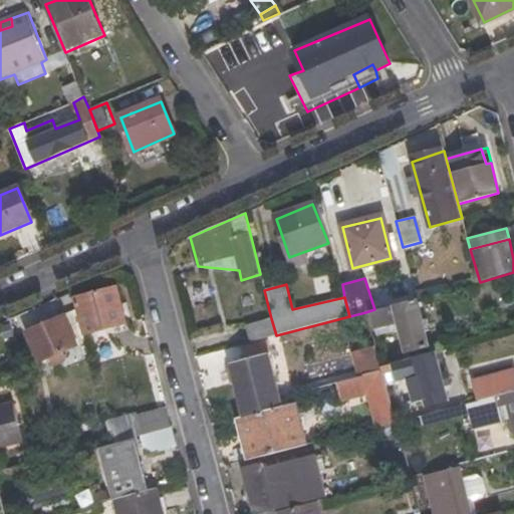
[(125,321),(117,287),(74,298),(82,333),(125,321)]
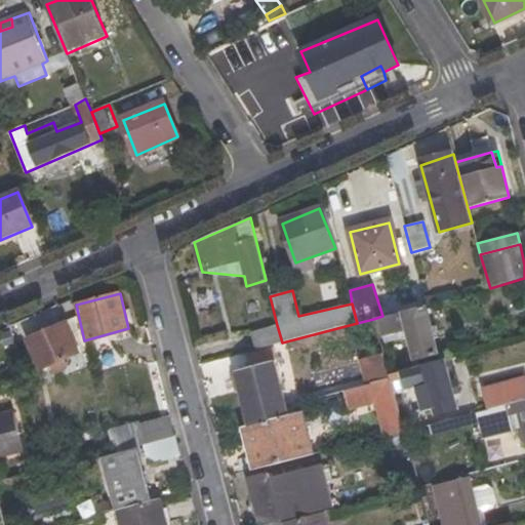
[(437,353),(426,306),(402,311),(402,314),(378,319),(384,336),(407,330),(415,359),(437,353)]
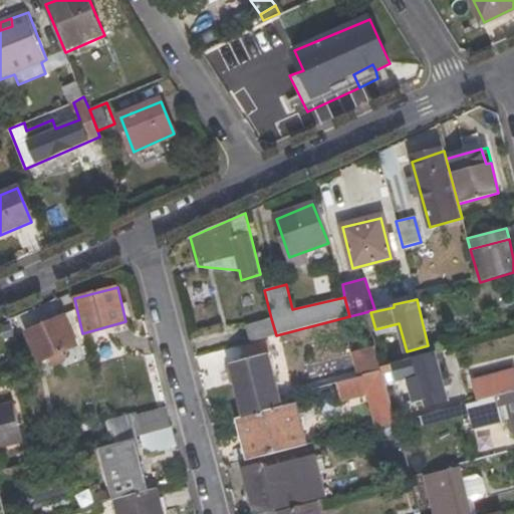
[(25,331),(38,361),(76,344),(63,314),(25,331)]
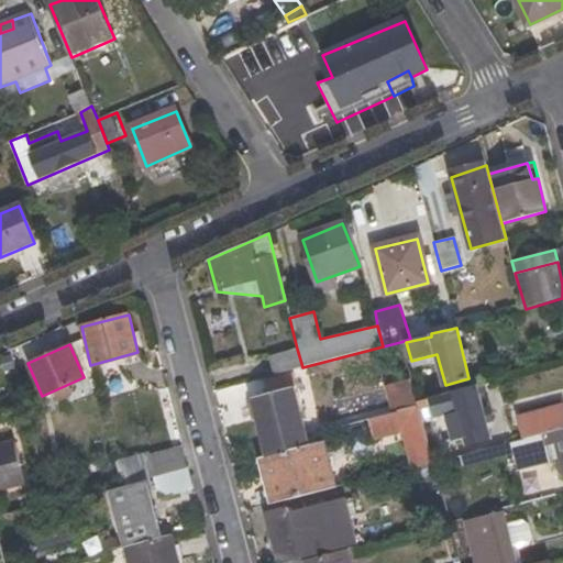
[(297,349),(269,356),(275,375),(302,367),(297,349)]
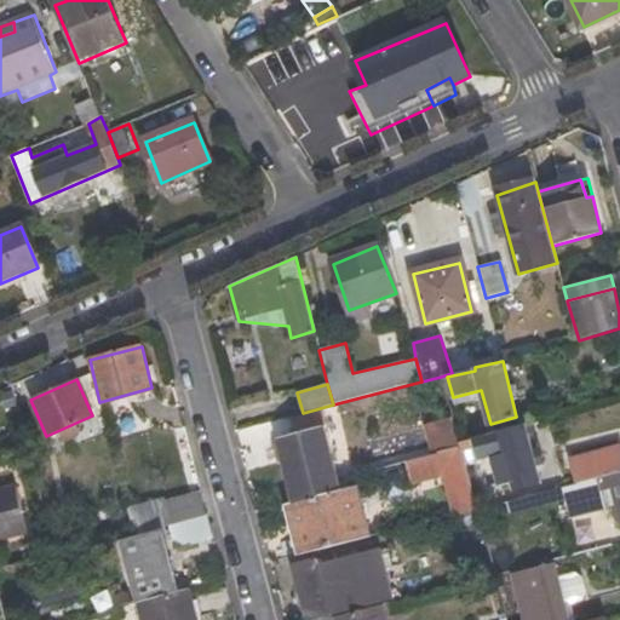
[(452,418),(434,422),(442,452),(459,449),(459,442),(452,418)]
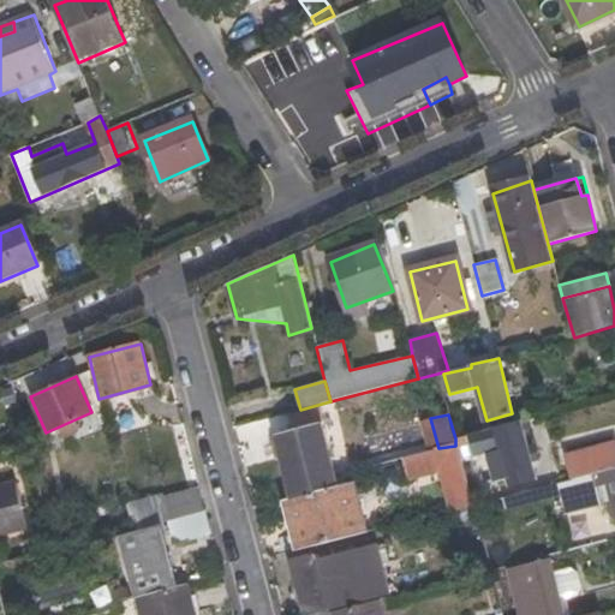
[(521,422),(455,439),(455,446),(460,463),(488,455),(495,481),(508,478),(511,487),(537,481),(521,422)]
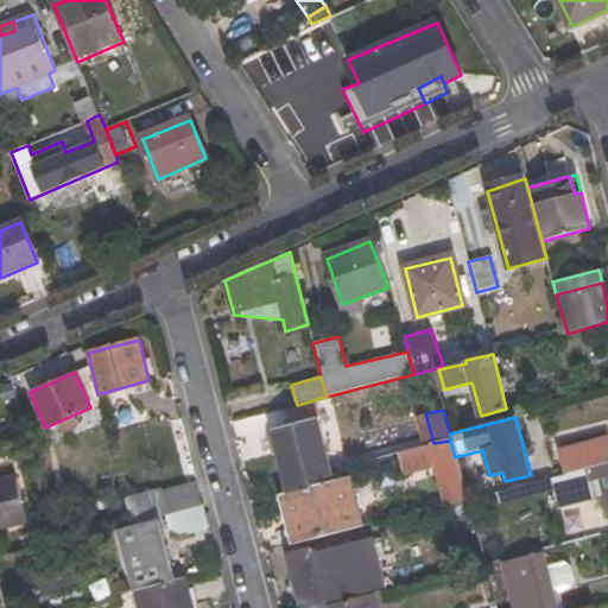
[(318,419),(273,431),(289,493),(335,481),(318,419)]
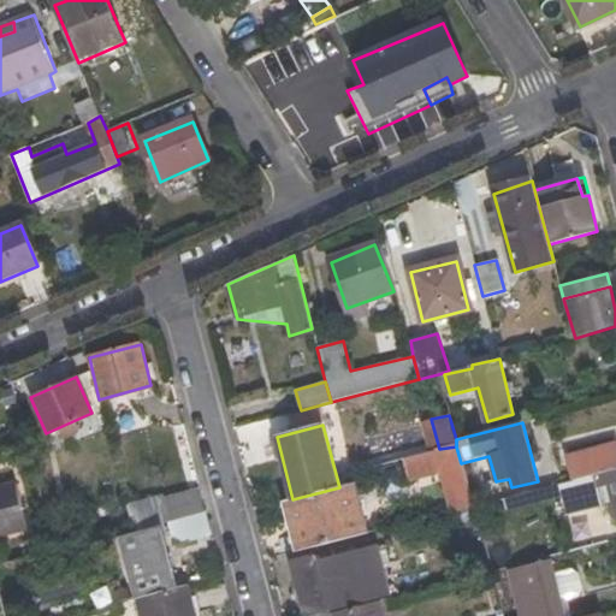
[(615,443),(564,457),(570,481),(615,469),(615,443)]
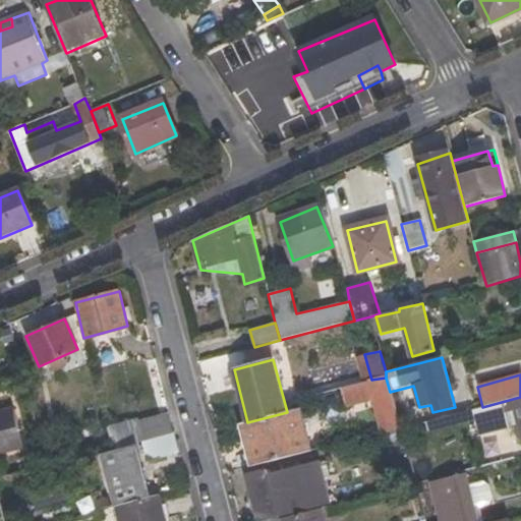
[(346,408),(371,402),(380,433),(382,433),(401,428),(390,392),(386,378),(371,380),(341,388),(346,408)]
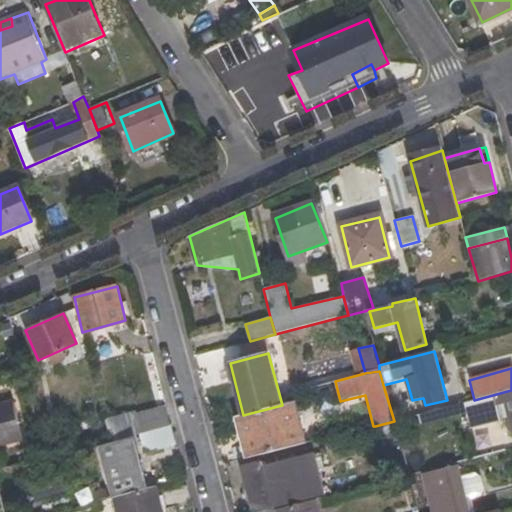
[(511,390),(474,400),(462,403),(468,426),(504,417),(501,407),(505,405),(509,423),(511,421),(511,390)]
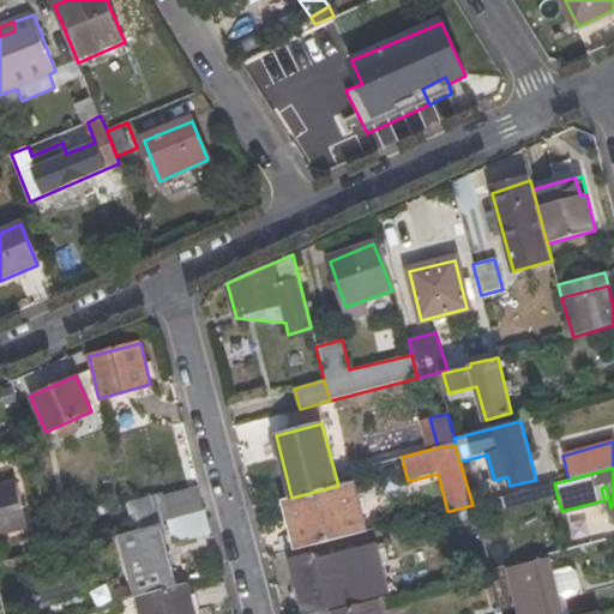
[(16,480),(0,483),(0,534),(30,527),(16,480)]
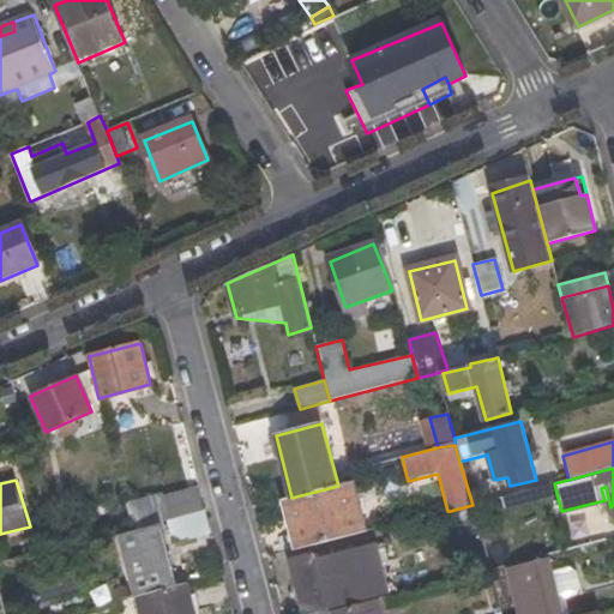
[(290,500),(282,501),(296,551),(369,533),(355,481),(341,486),(290,500)]
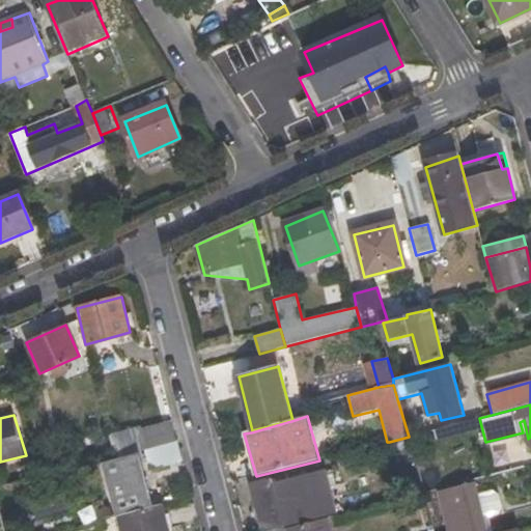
[(179,442),(174,420),(142,427),(147,450),(179,442)]
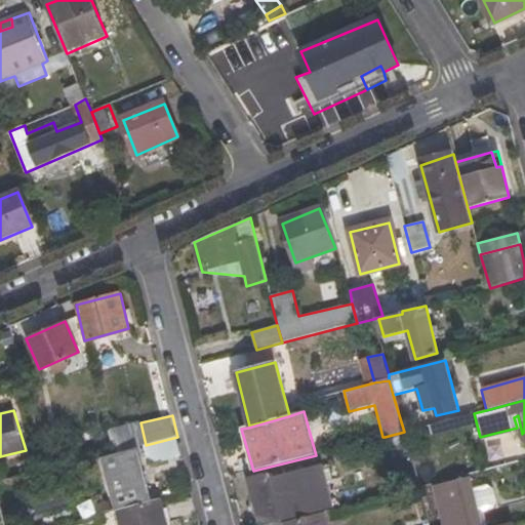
[(107,429),(114,452),(146,445),(140,422),(139,420),(107,429)]
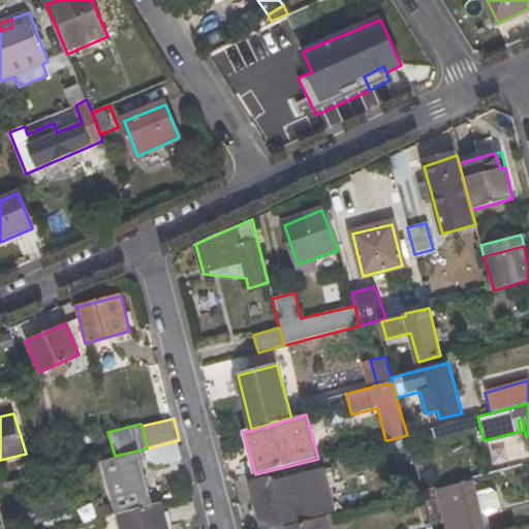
[(387,440),(395,464),(413,460),(407,435),(387,440)]
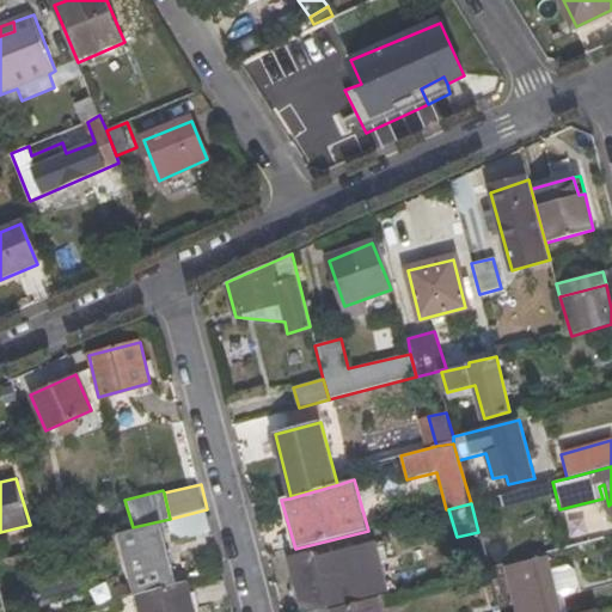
[(170,519),(176,542),(212,532),(207,509),(170,519)]
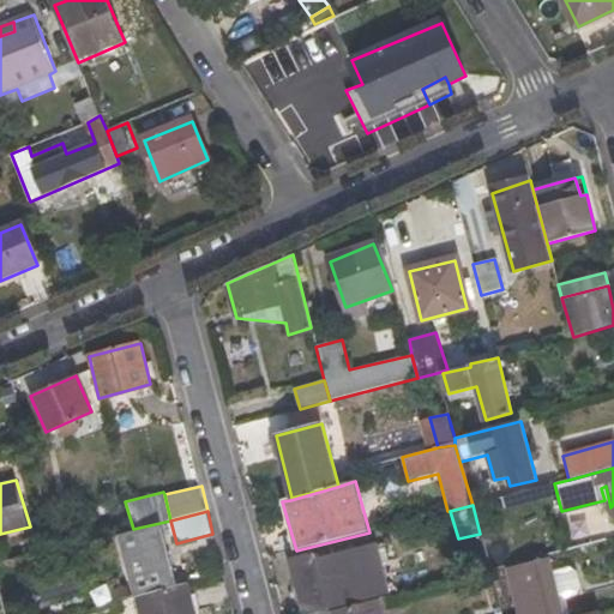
[(107,584),(112,601),(174,584),(160,527),(120,536),(130,578),(107,584)]
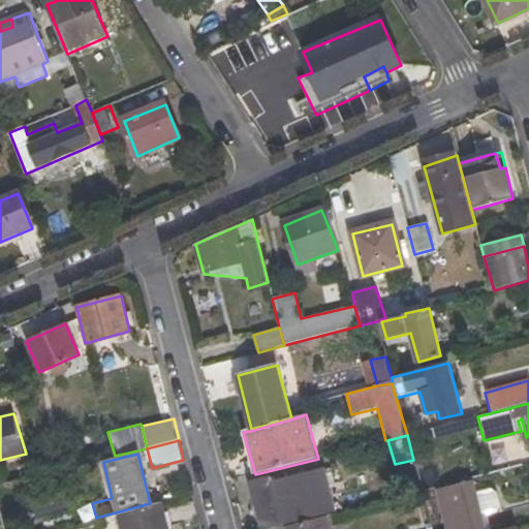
[(393,488),(406,484),(402,468),(389,472),(393,488)]
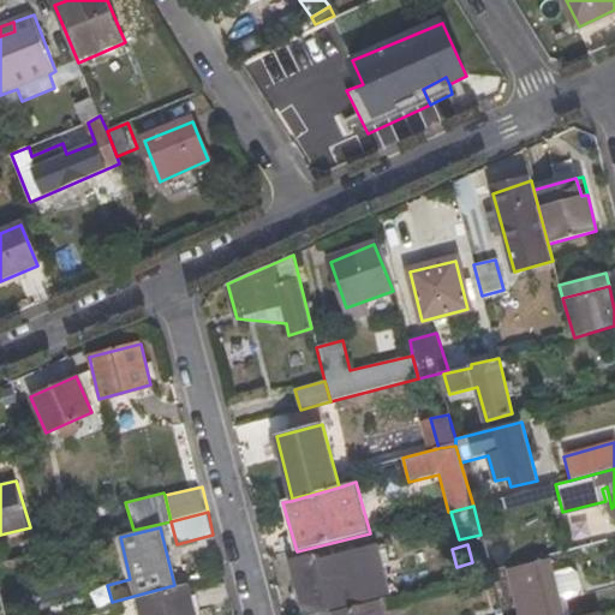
[(302,614),(312,614),(386,596),(374,548),(315,566),(311,557),(288,563),(292,578),(285,579),(290,595),(296,593),(302,614)]
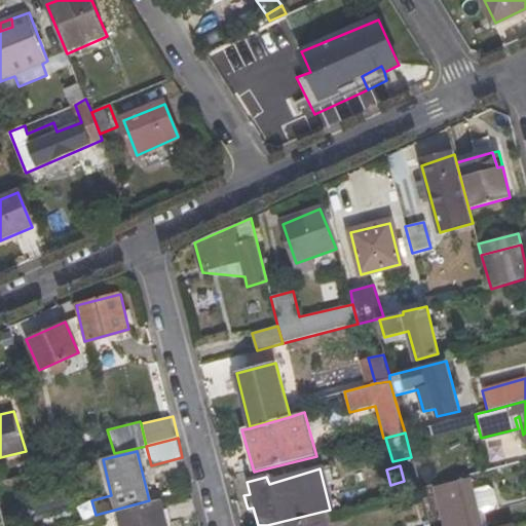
[(480,525),(468,480),(435,488),(444,525),(480,525)]
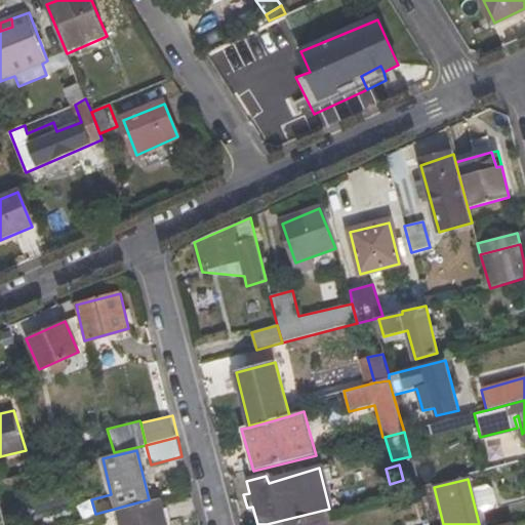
[(116,510),(120,524),(166,524),(161,499),(116,510)]
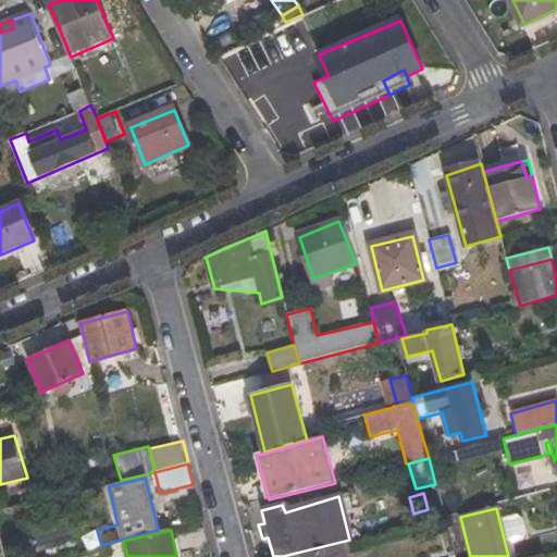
[(347,556),(344,544),(298,555),(298,556),(347,556)]
